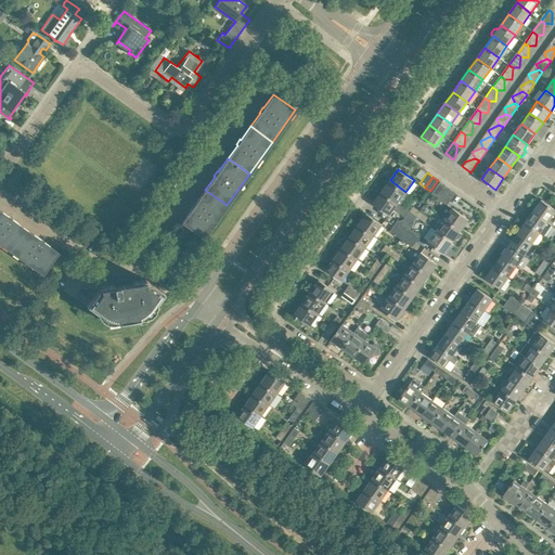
[(405,192),(390,180),(382,192),(398,203),(405,192)]
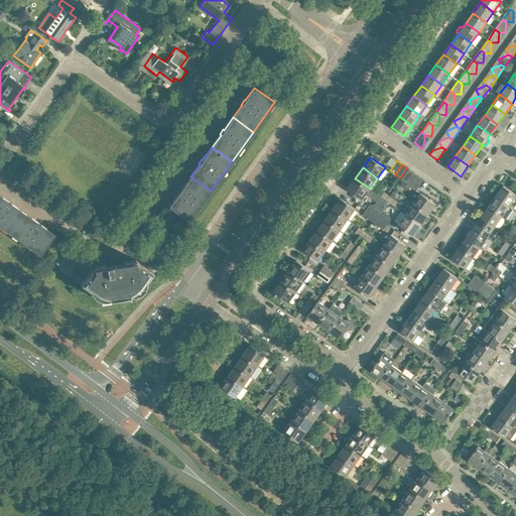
[(406,183),(414,172),(409,169),(401,179),(406,183)]
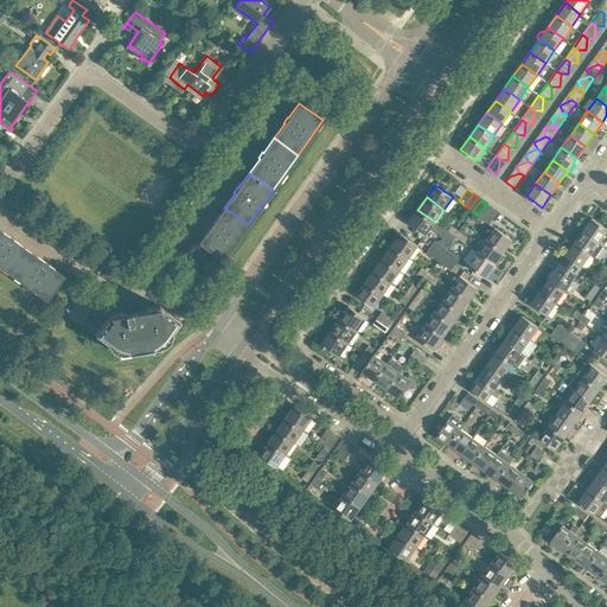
[(484,219),(493,208),(487,203),(478,216),(484,219)]
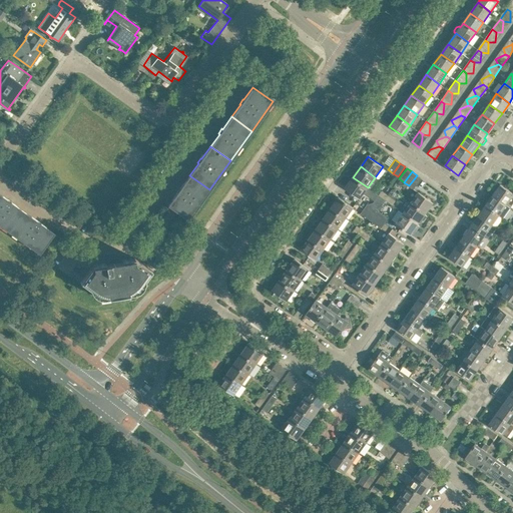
[(188,219),(209,189),(189,175),(180,187),(176,192),(177,192),(168,205),(188,219)]
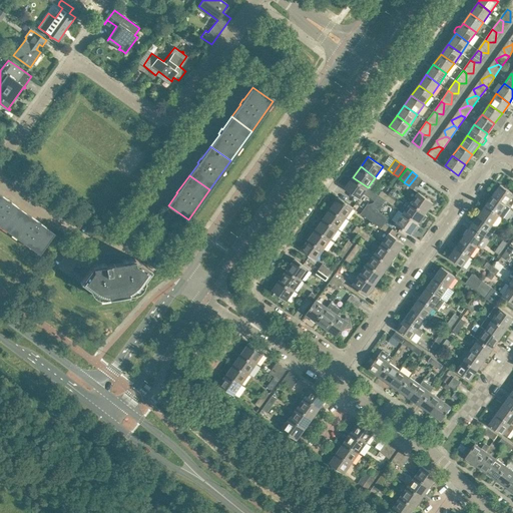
[(414,189),(421,178),(417,175),(409,185),(414,189)]
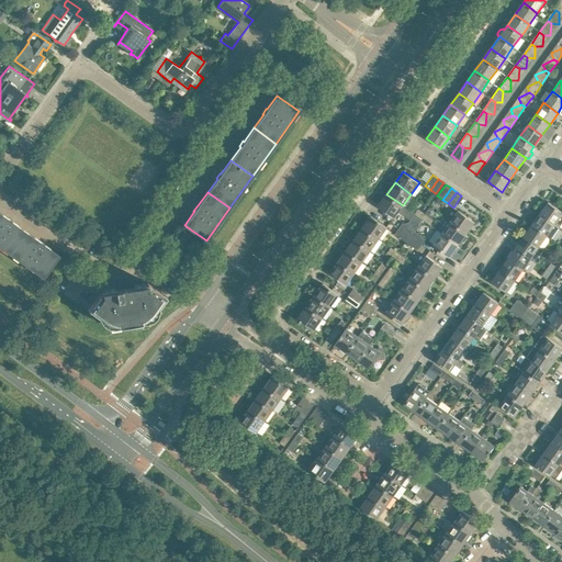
[(403,205),(386,194),(379,205),(394,217),(403,205)]
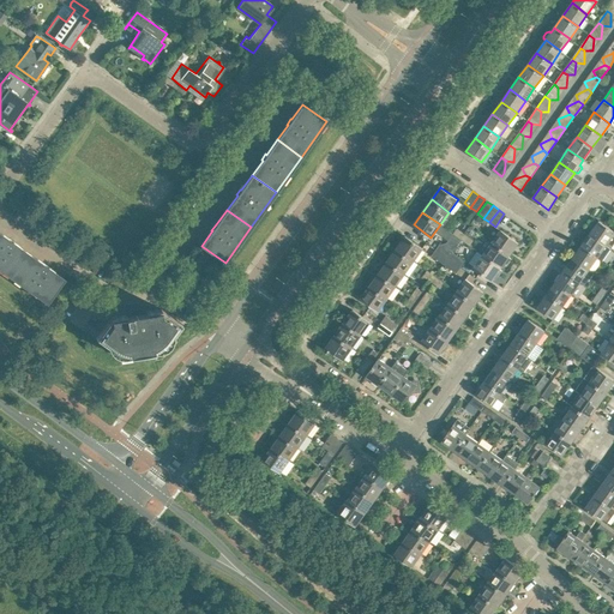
[(613,232),(599,221),(590,233),(612,248),(613,244),(613,232)]
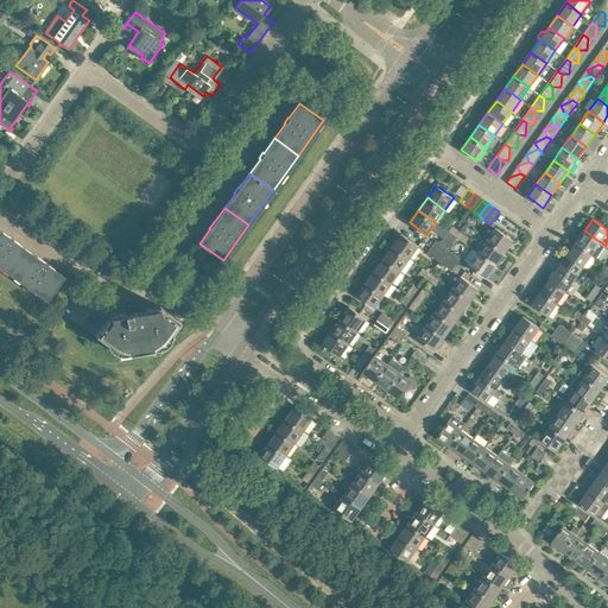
[(453,226),(448,232),(457,238),(461,232),(453,226)]
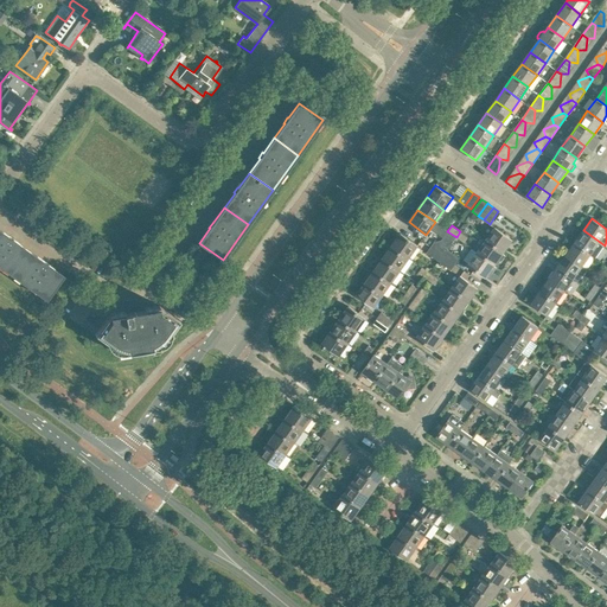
[(494,228),(486,240),(504,253),(512,240),(494,228)]
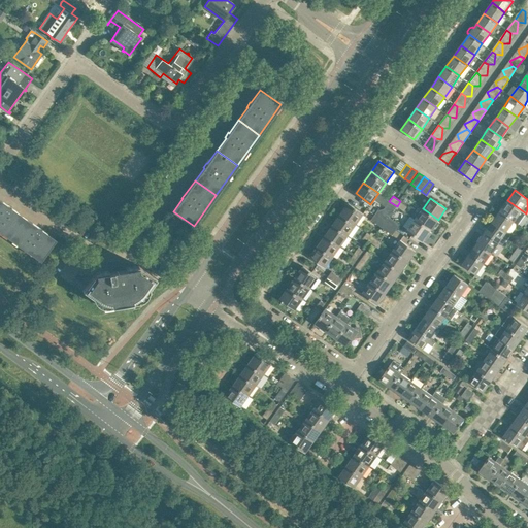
[(7,205),(0,200),(0,231),(9,238),(25,218),(11,208),(12,208),(7,204),(7,205)]
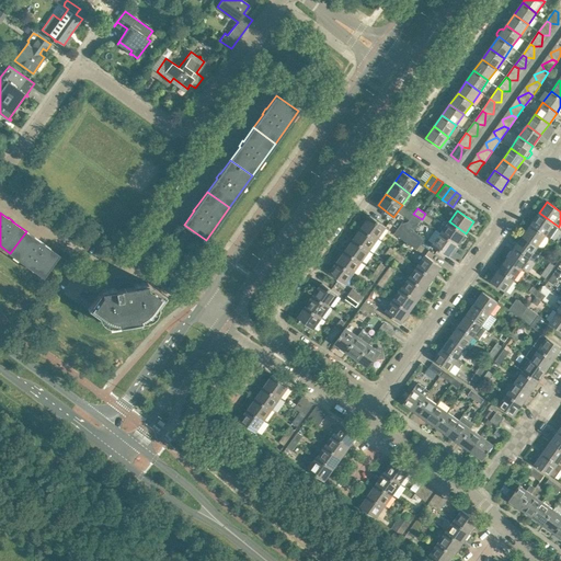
[(559,227),(539,213),(530,225),(546,235),(550,238),(559,227)]
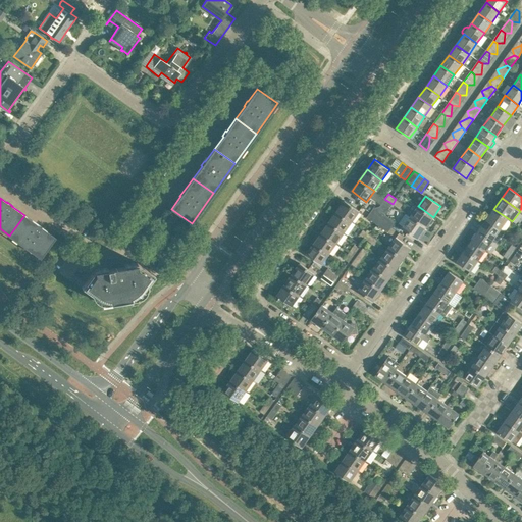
[(385,215),(393,204),(384,199),(379,207),(375,207),(375,208),(374,207),(370,212),(381,219),(385,215)]
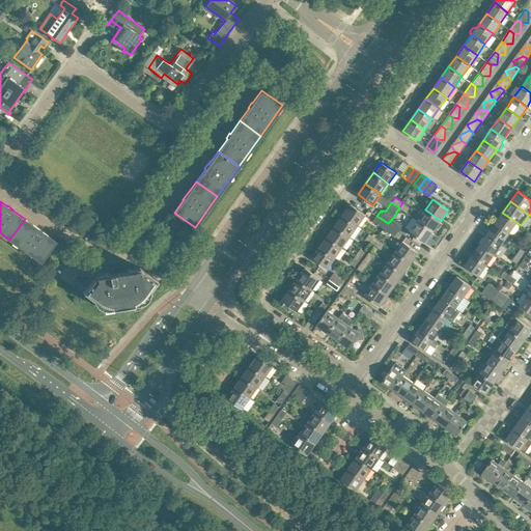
[(410,207),(402,202),(399,207),(407,213),(410,207)]
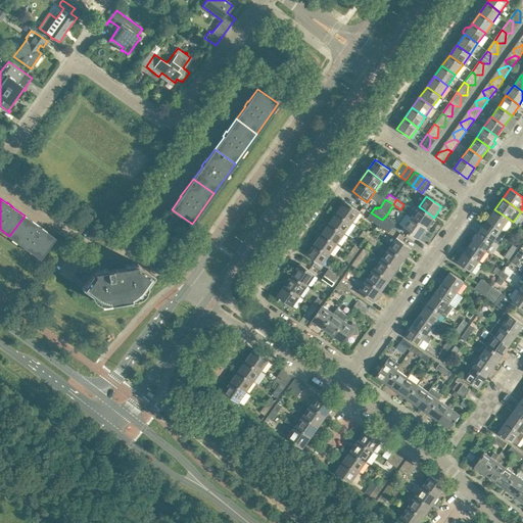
[(360,211),(345,201),(337,211),(352,222),(360,211)]
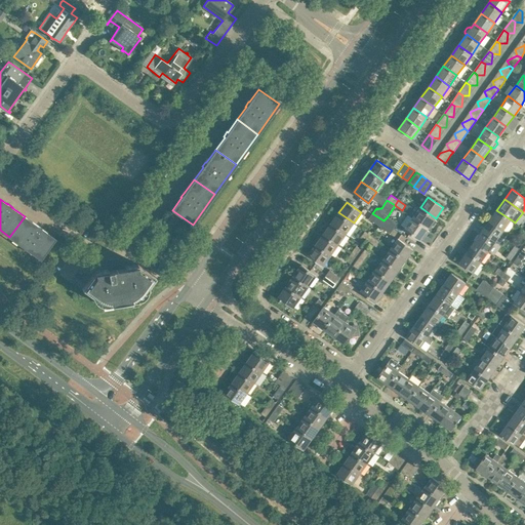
[(435,218),(436,218),(420,207),(412,218),(428,229),(431,225),(434,226),(437,221),(435,218)]
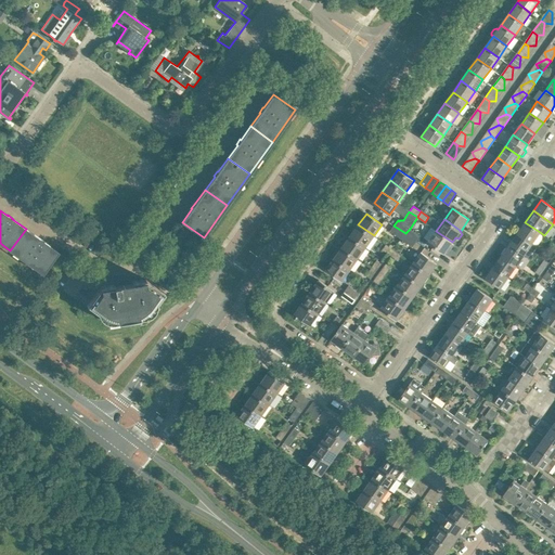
[(540,232),(525,222),(517,233),(532,243),(540,232)]
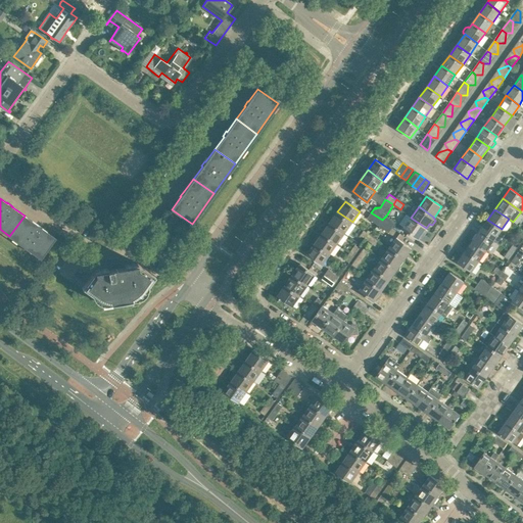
[(352,222),(337,211),(330,222),(344,232),(352,222)]
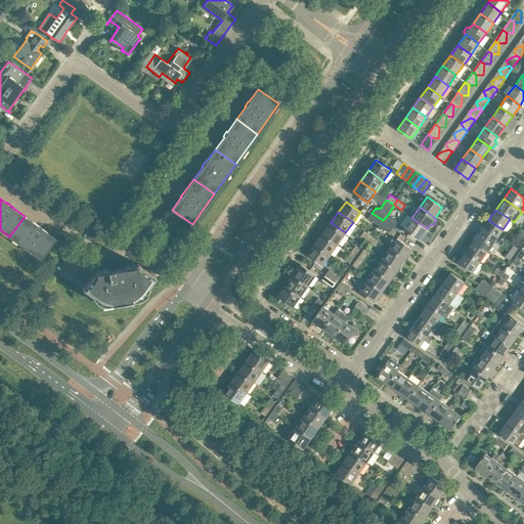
[(383,220),(372,213),(368,218),(379,225),(383,220)]
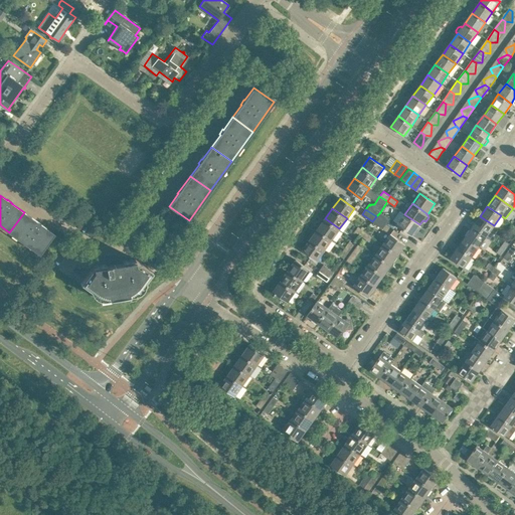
[(36,221),(24,212),(9,232),(39,253),(53,233),(41,224),(36,220),(36,221)]
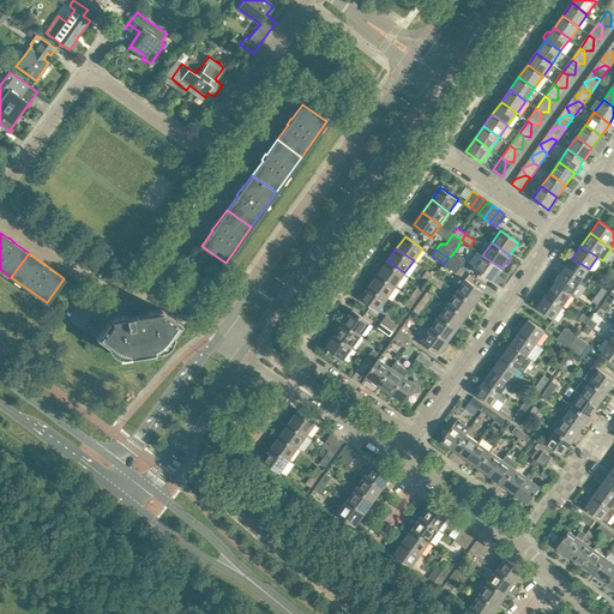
[(465,262),(453,253),(449,258),(461,268),(465,262)]
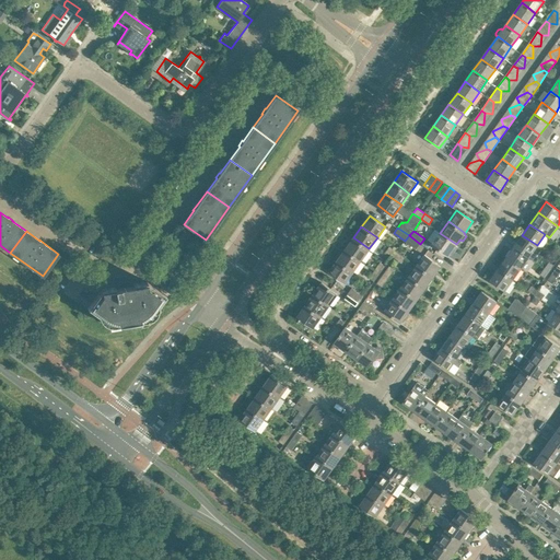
[(456,245),(456,244),(440,233),(432,244),(448,256),(452,252),(455,253),(458,247),(456,245)]
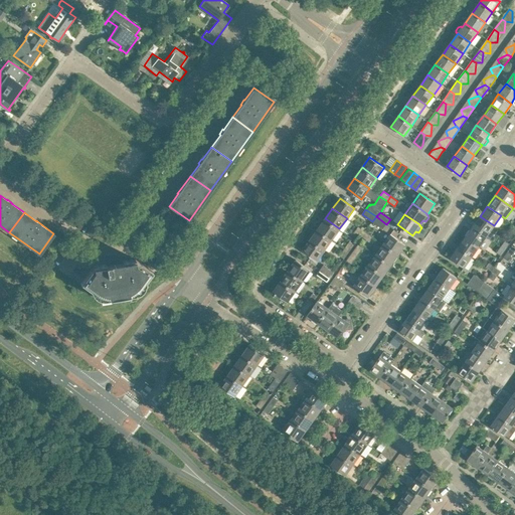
[(386,224),(376,216),(372,221),(383,228),(386,224)]
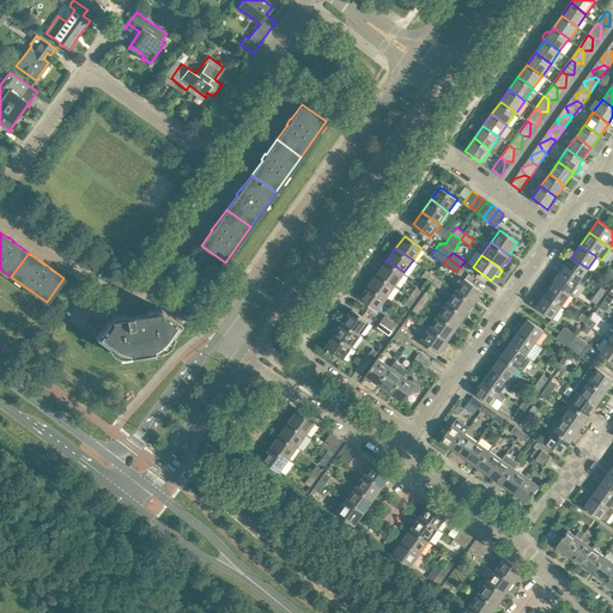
[(588,268),(571,258),(563,269),(578,281),(580,280),(588,286),(590,283),(588,280),(594,273),(588,268)]
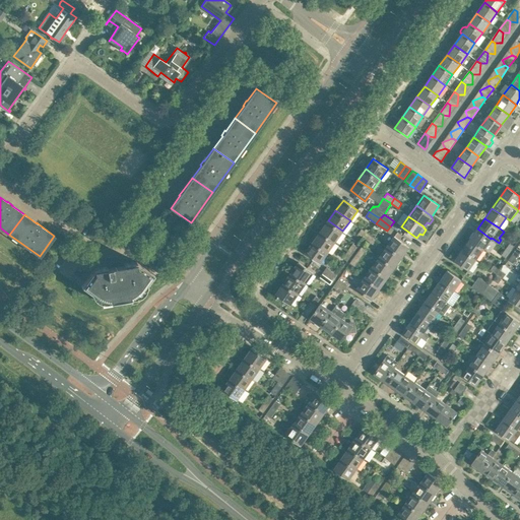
[(342,231),(328,220),(321,232),(335,242),(342,231)]
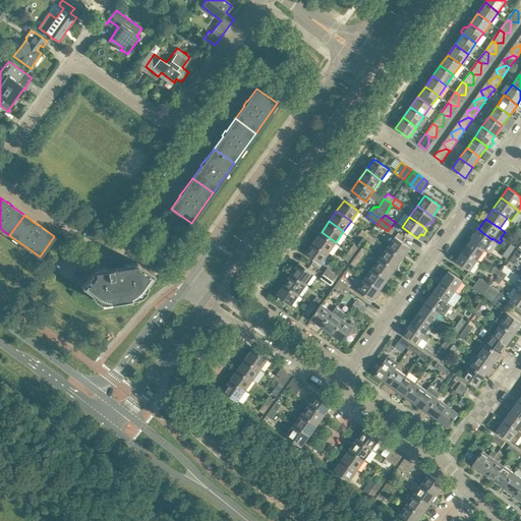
[(369,234),(362,229),(359,234),(366,239),(369,234)]
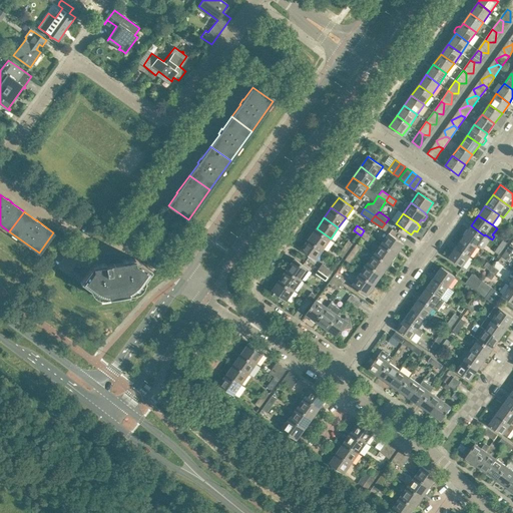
[(484,235),(471,225),(463,236),(477,245),(484,235)]
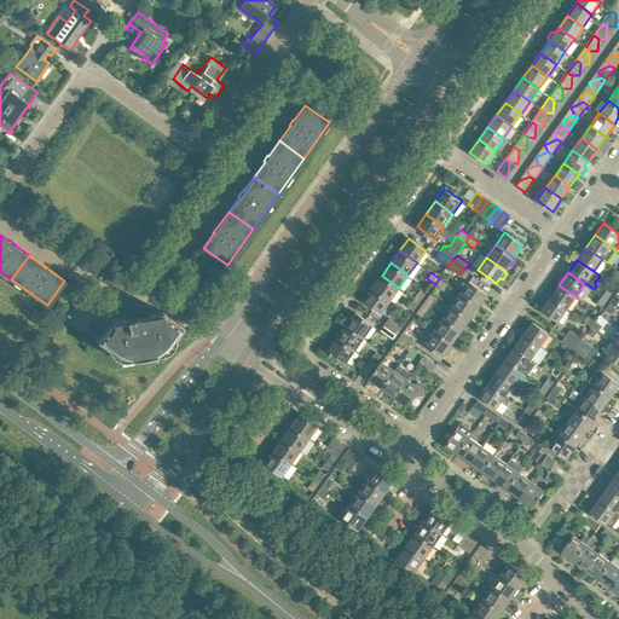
[(399,288),(382,276),(372,288),(389,300),(399,288)]
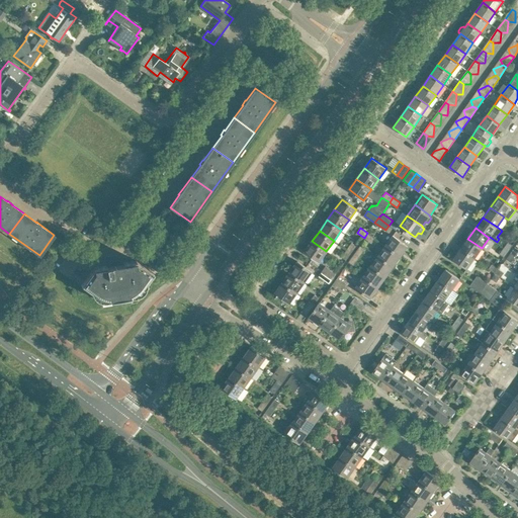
[(374,238),(367,233),(364,238),(371,243),(374,238)]
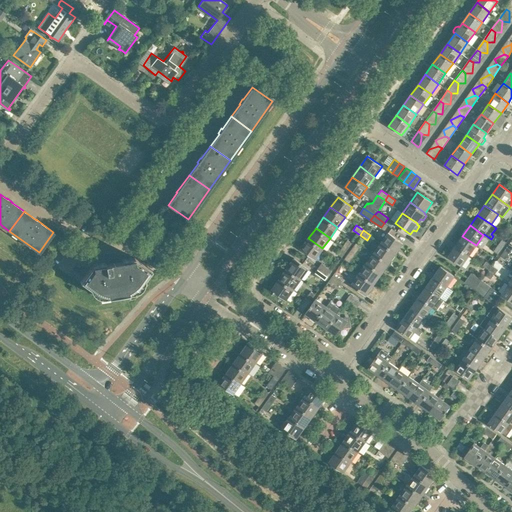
[(389,233),(381,243),(396,253),(403,243),(395,237),(389,233)]
